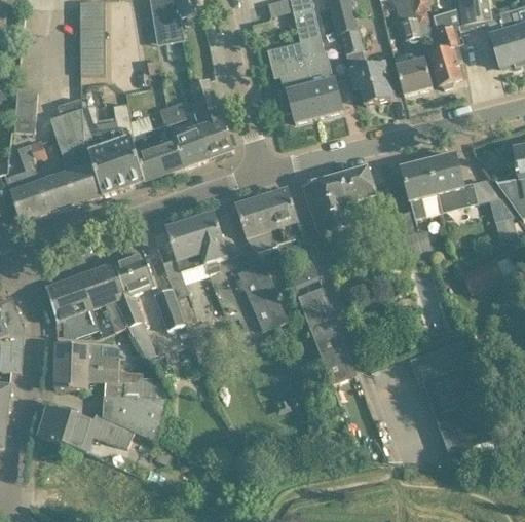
[(177,0),(178,2),(181,16),(201,12),(199,0),(177,0)]
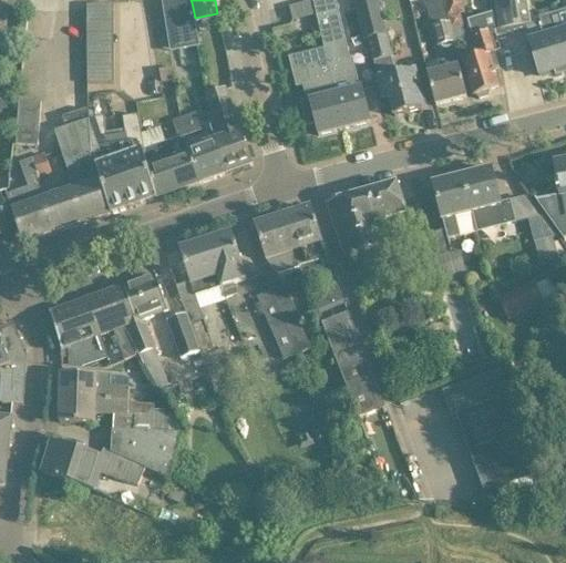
[(305,0),(290,3),(294,17),(311,11),(309,0),(305,0)]
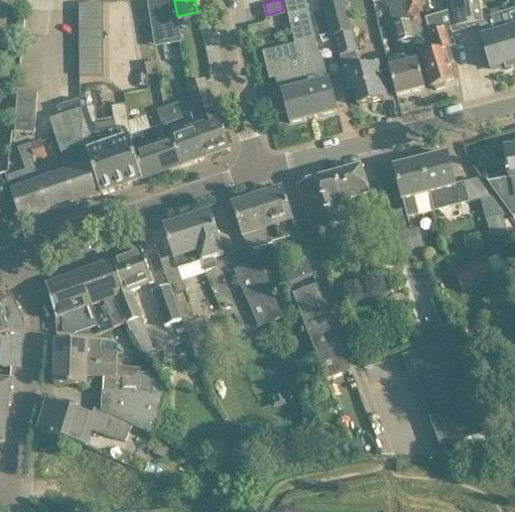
[(284,0),(289,18),(294,42),(298,55),(305,84),(313,114),(337,108),(332,89),(329,78),(322,79),(315,51),(318,51),(305,0),(284,0)]
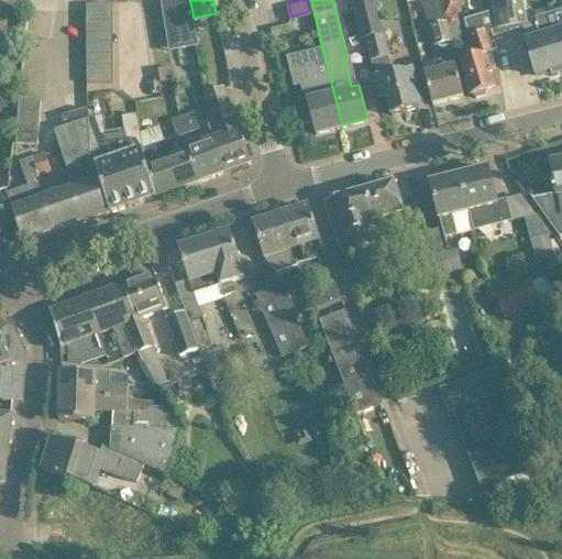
[(350,0),(361,36),(364,35),(374,74),(379,95),(386,92),(392,112),(421,105),(416,85),(411,66),(393,70),(388,54),(389,53),(383,31),(374,0),(350,0)]
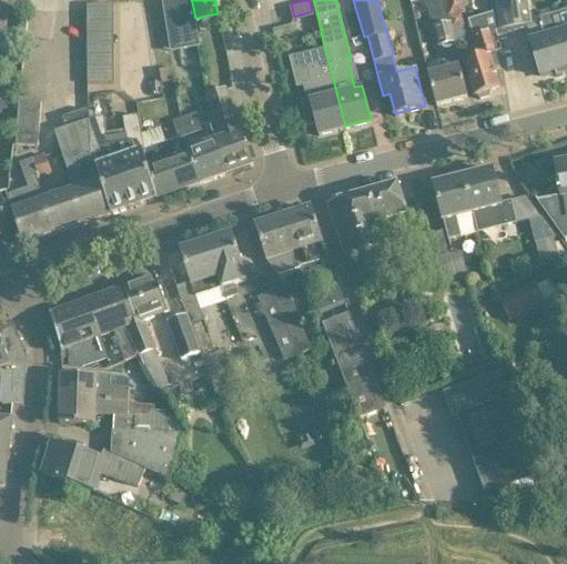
[(436,42),(454,38),(451,24),(444,0),(429,0),(426,1),(436,42)]
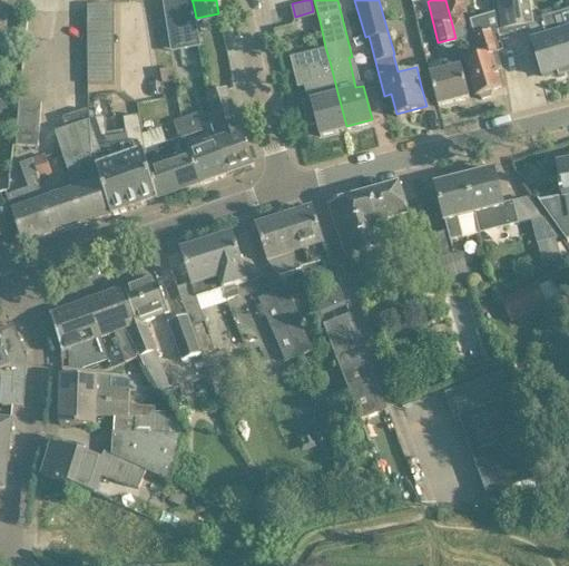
[(445,0),(452,25),(464,21),(461,10),(467,9),(464,0),(445,0)]
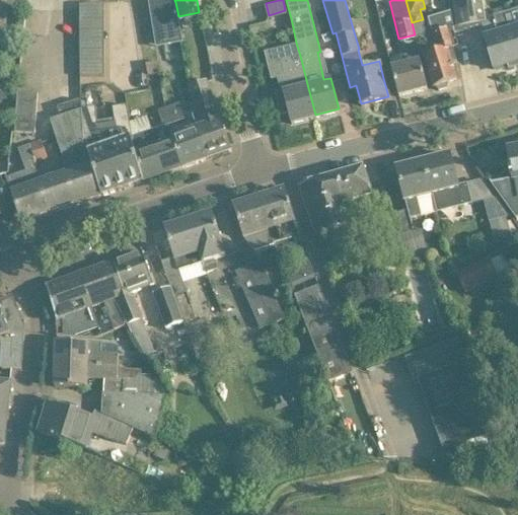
[(448,0),(449,8),(453,29),(477,21),(473,0),(448,0)]
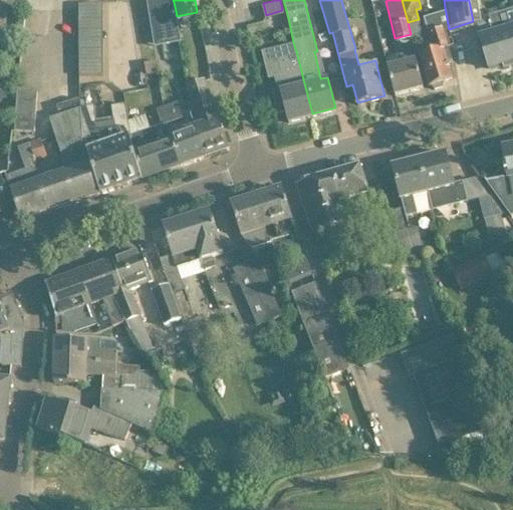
[(84,1),(78,2),(78,11),(90,11),(102,11),(102,1),(90,1),(84,1)]
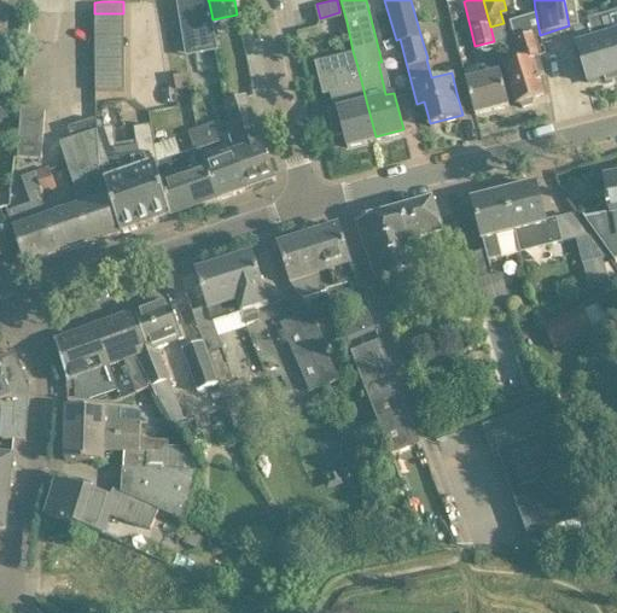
[(209,3),(188,6),(196,42),(215,38),(211,19),(213,19),(209,3)]
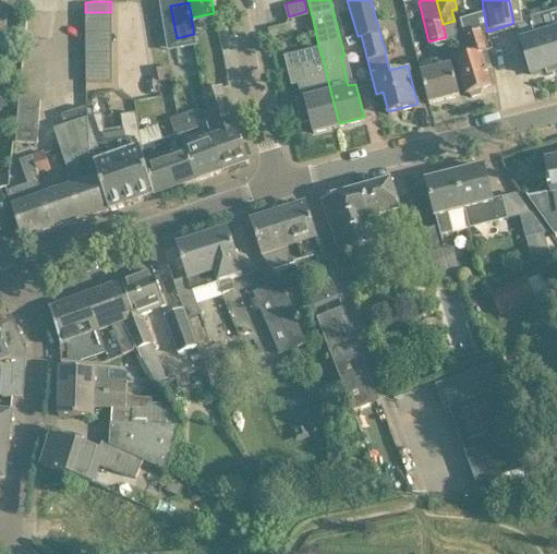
[(470,52),(455,58),(459,70),(465,91),(468,91),(471,94),(480,92),(480,86),(491,83),(485,65),(491,63),(486,51),(485,48),(492,46),(487,32),(483,9),(459,16),(464,32),(470,52)]
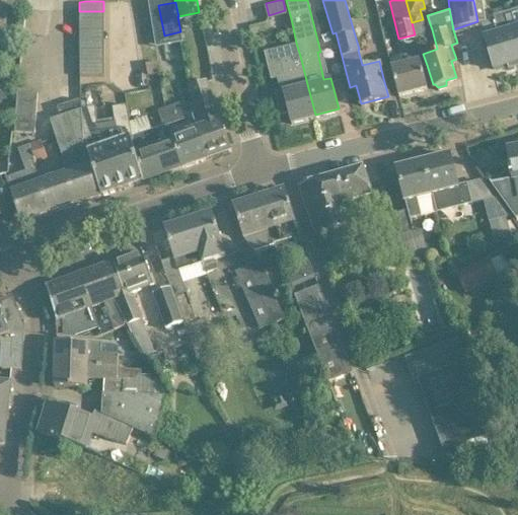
[(486,19),(481,20),(486,34),(484,35),(488,47),(494,66),(506,62),(507,65),(508,67),(517,64),(517,35),(515,25),(510,8),(494,13),(495,16),(486,19)]
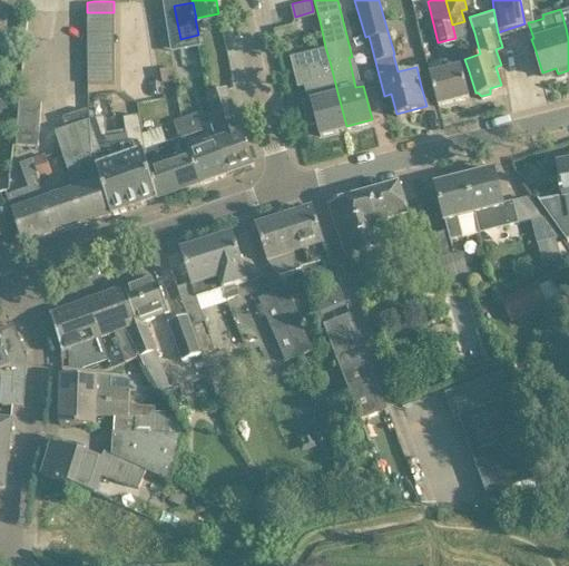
[(346,126),(337,93),(330,61),(325,47),(304,52),(311,78),(304,80),(310,99),(303,100),(308,123),(316,120),(320,133),(346,126)]
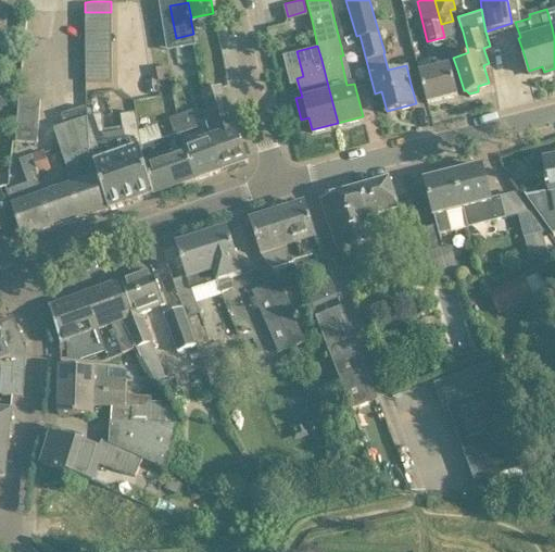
[(444,63),(442,54),(430,58),(432,66),(418,71),(426,100),(457,92),(450,62),(444,63)]
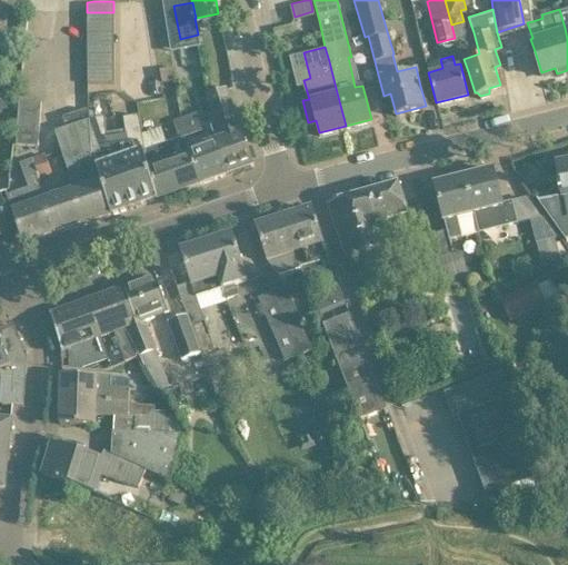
[(100,70),(87,70),(87,81),(100,81),(113,81),(113,70),(100,70)]
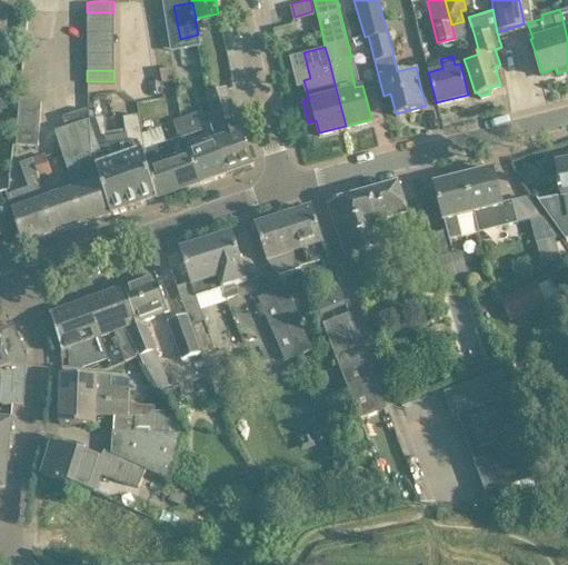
[(228,172),(253,162),(225,85),(207,91),(210,102),(217,121),(210,124),(211,125),(216,138),(228,172)]
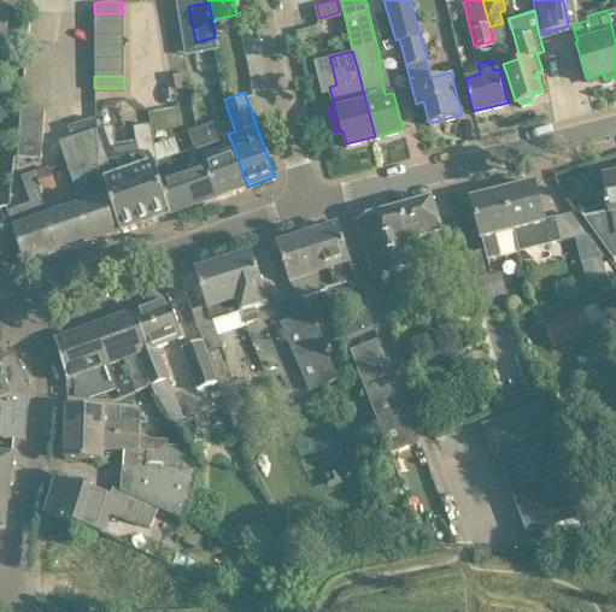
[(19,106),(17,154),(41,156),(44,107),(19,106)]
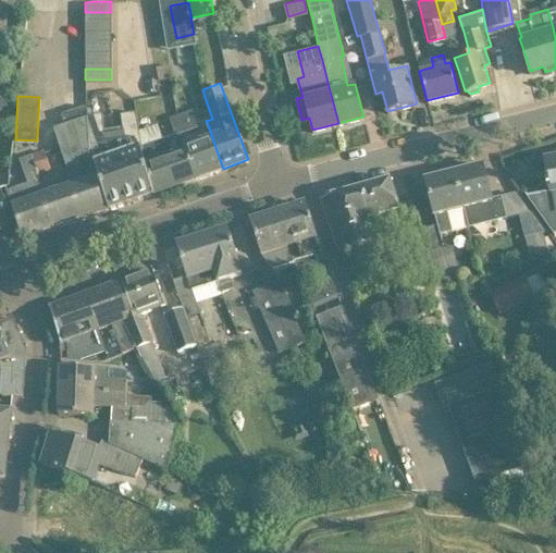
[(64,123),(53,126),(59,144),(69,175),(66,176),(69,184),(79,218),(108,208),(97,175),(95,168),(91,169),(91,167),(86,113),(85,103),(84,103),(65,110),(60,111),(64,123)]
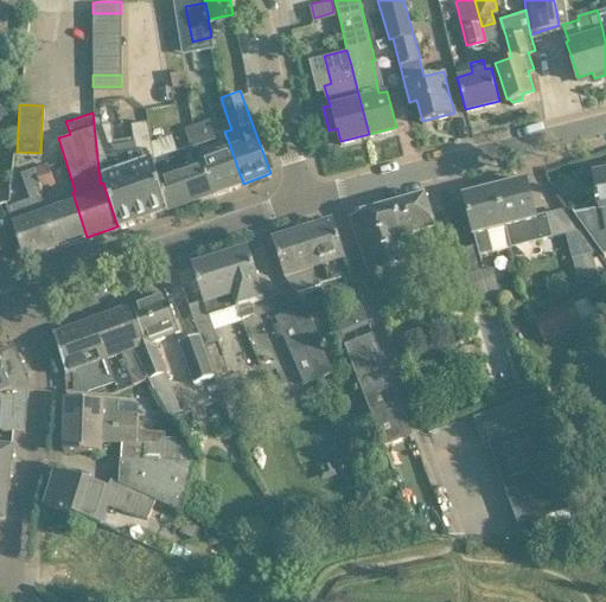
[(190,123),(184,126),(191,145),(197,142),(216,135),(209,117),(208,117),(190,123)]
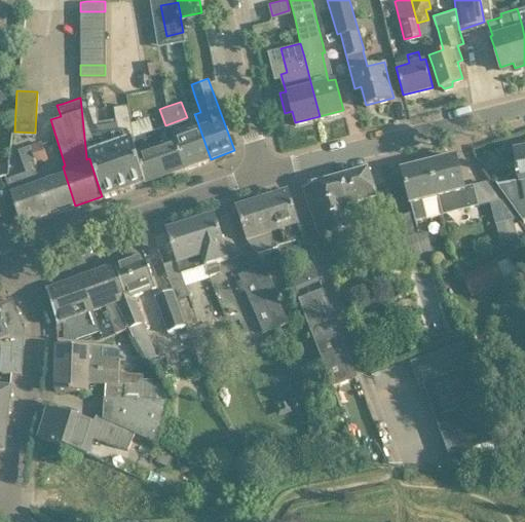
[(96,105),(81,107),(86,157),(86,159),(89,158),(91,165),(102,196),(145,182),(137,152),(133,136),(130,121),(127,104),(113,106),(115,118),(98,120),(96,105)]
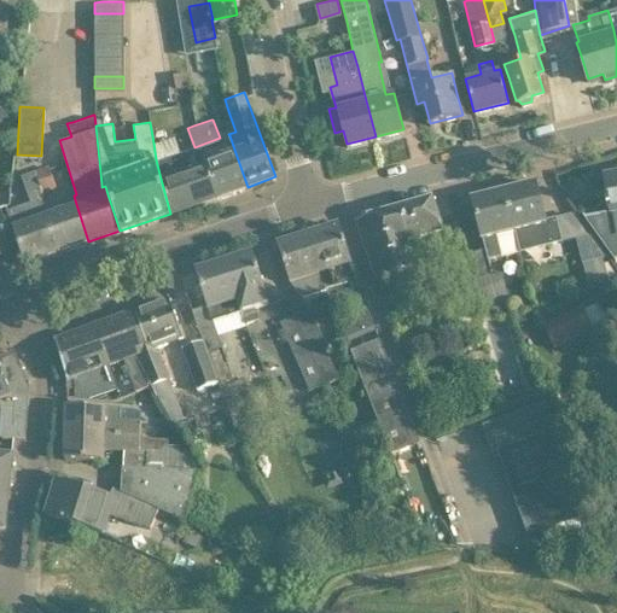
[(195,147),(180,152),(186,170),(182,173),(195,205),(217,197),(205,159),(201,145),(195,147)]
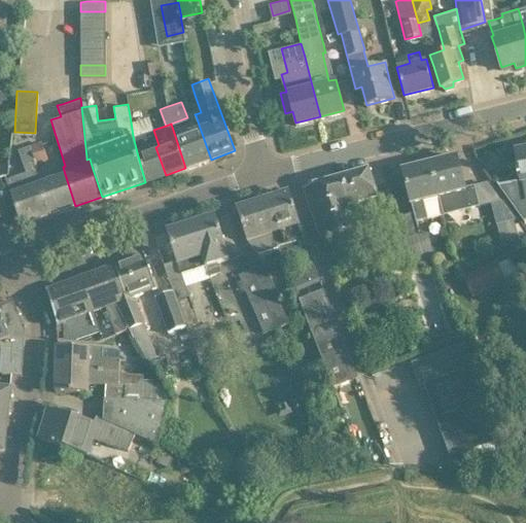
[(185,168),(211,160),(200,128),(175,136),(185,168)]
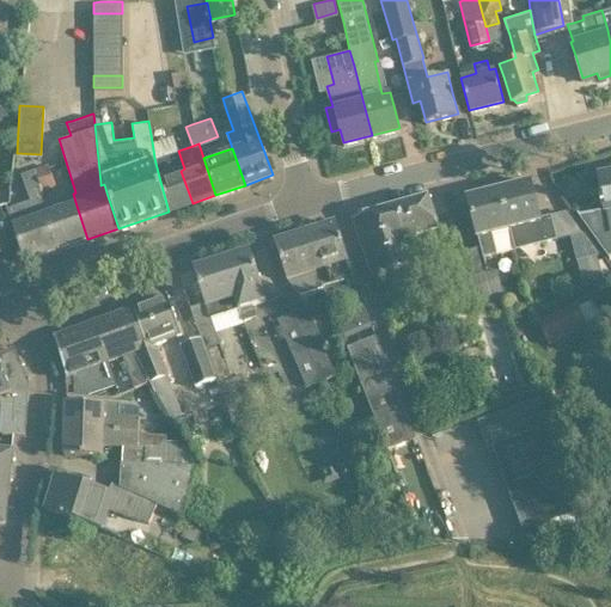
[(169,212),(193,203),(181,171),(184,169),(178,151),(154,158),(159,177),(169,212)]
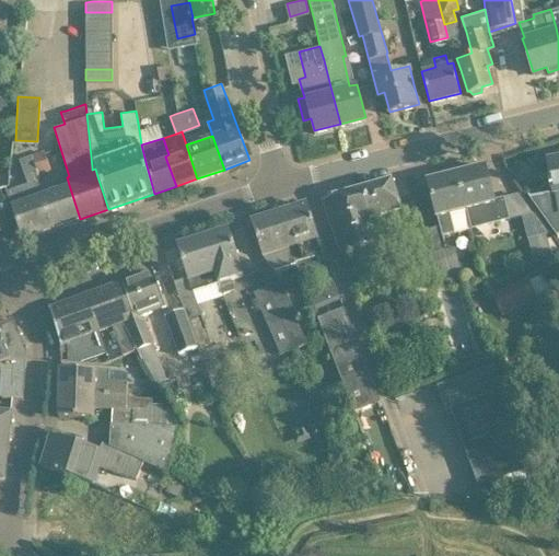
[(44,150),(32,154),(37,173),(50,169),(44,150)]
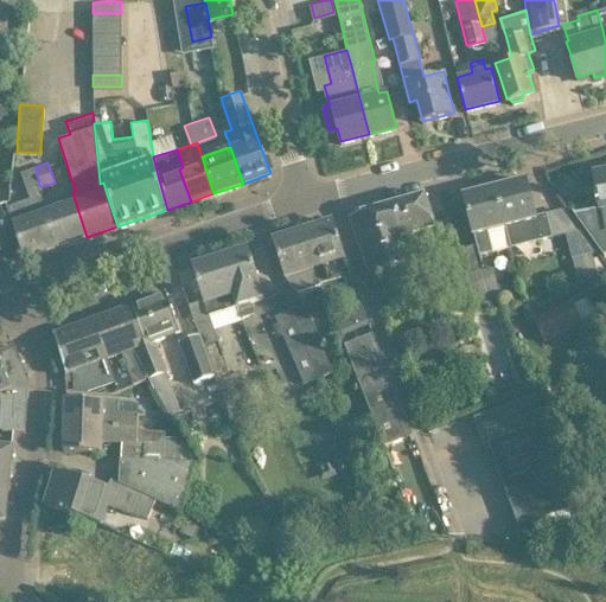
[(30,197),(5,204),(12,222),(16,235),(16,236),(24,257),(24,258),(57,247),(45,211),(46,210),(39,187),(40,187),(34,167),(20,171),(30,197)]
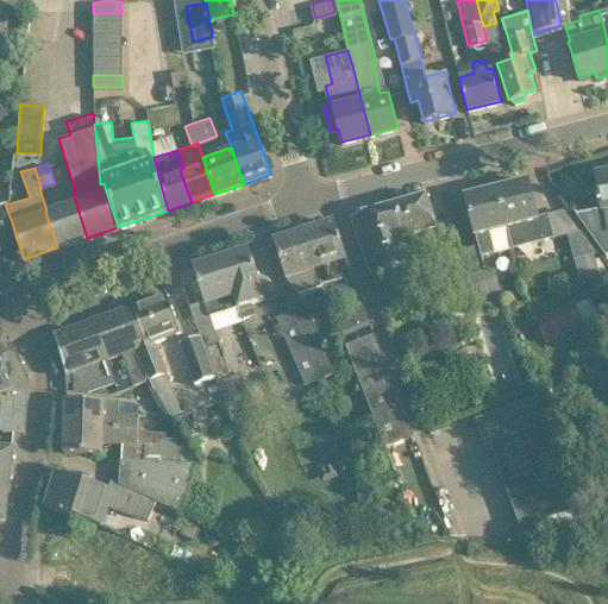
[(575,208),(574,209),(606,255),(607,255),(606,252),(603,250),(607,247),(607,169),(595,172),(599,194),(596,195),(597,201),(600,201),(601,206),(590,208),(576,211),(575,208)]
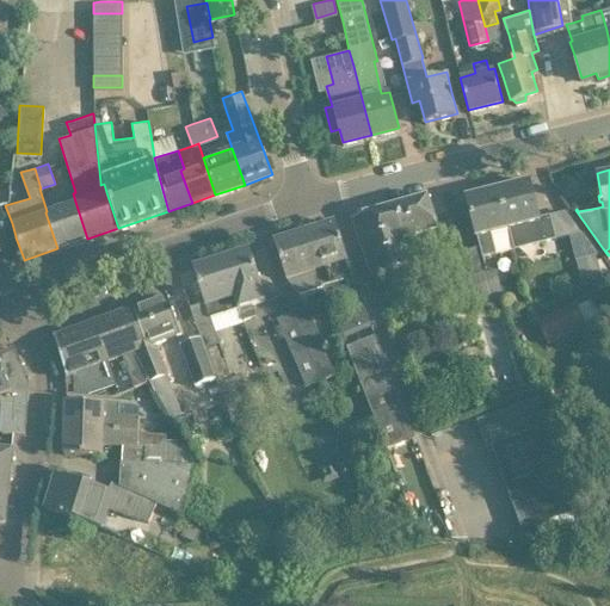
[(529,178),(498,186),(507,226),(512,246),(555,235),(549,212),(538,215),(535,201),(529,178)]
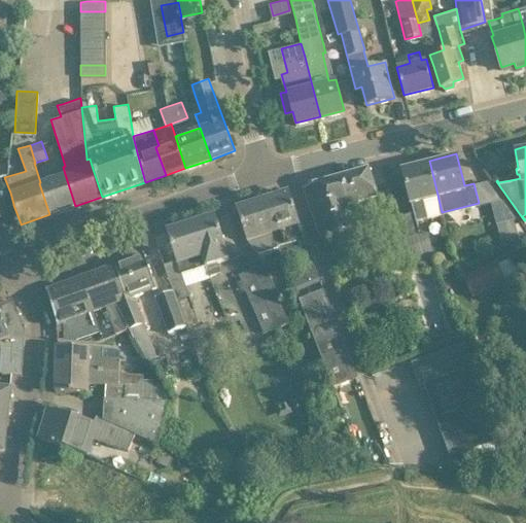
[(442,212),(437,195),(429,161),(401,167),(411,202),(416,219),(427,216),(442,212)]
